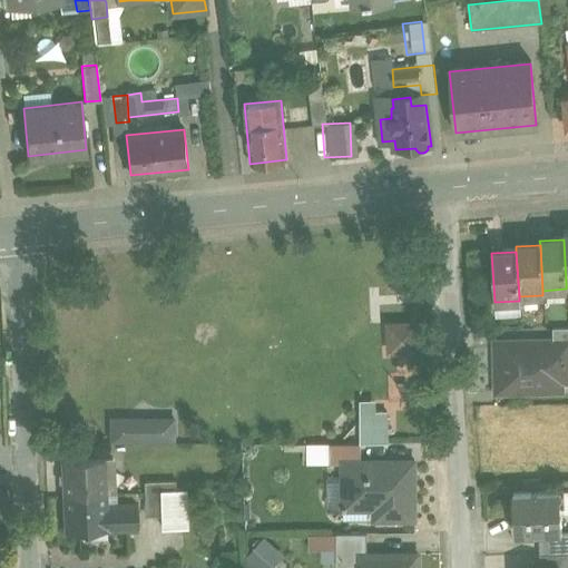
[(414,365),(419,325),(381,322),(376,362),(414,365)]
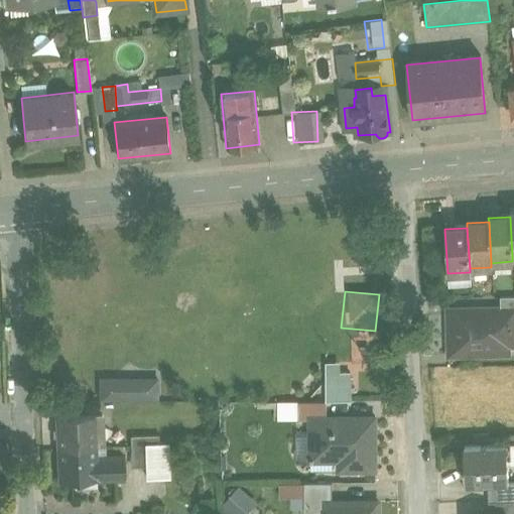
[(513,309),(446,312),(448,357),(506,355),(505,331),(513,330),(513,309)]
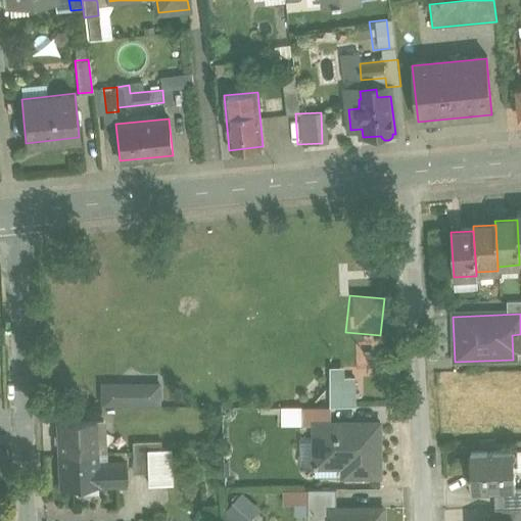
[(343,379),(331,379),(331,408),(343,408),(343,379)]
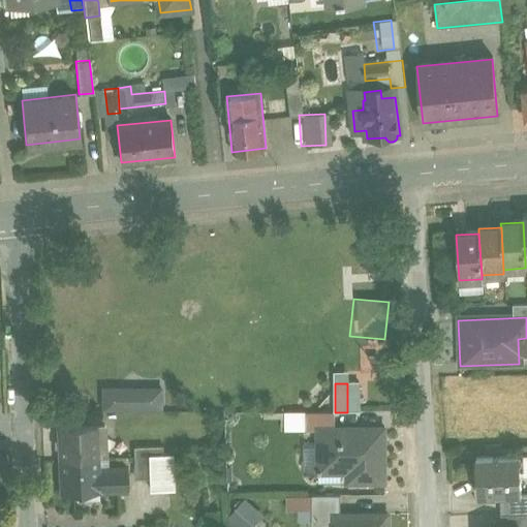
[(124,390),(102,390),(102,409),(161,409),(161,390),(141,390),(137,394),(128,394),(124,390)]
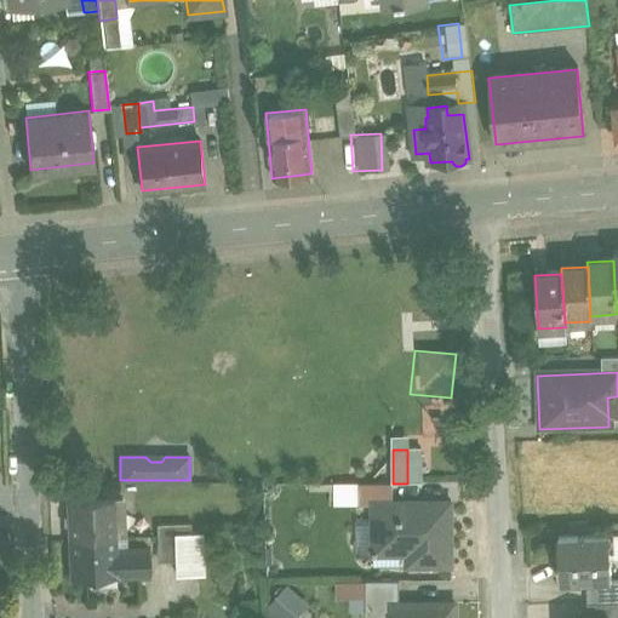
[(393,484),(356,484),(356,504),(372,504),(372,502),(393,502),(393,484)]
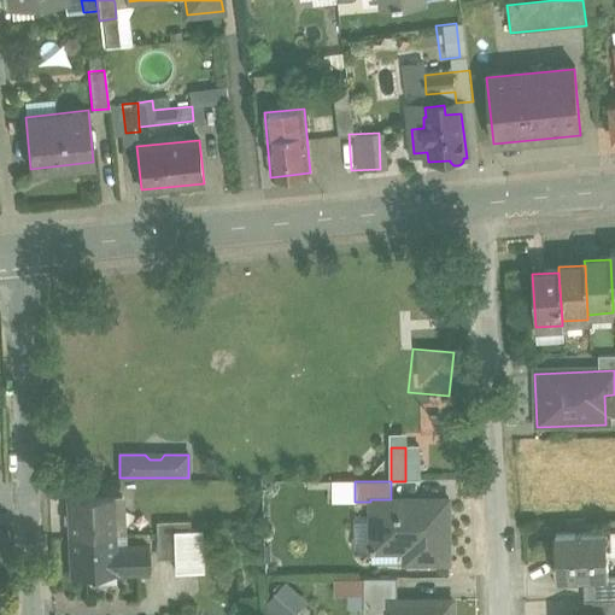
[(111,497),(66,498),(69,537),(112,536),(111,497)]
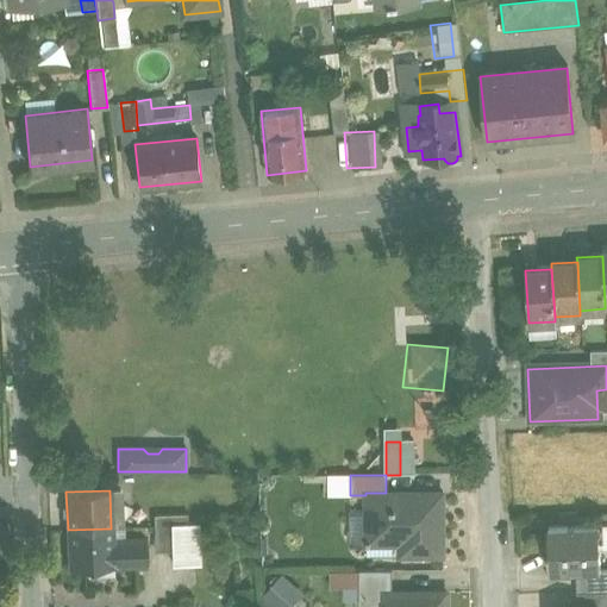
[(386,493),(365,493),(365,495),(367,534),(400,534),(400,555),(442,554),(443,494),(386,493)]
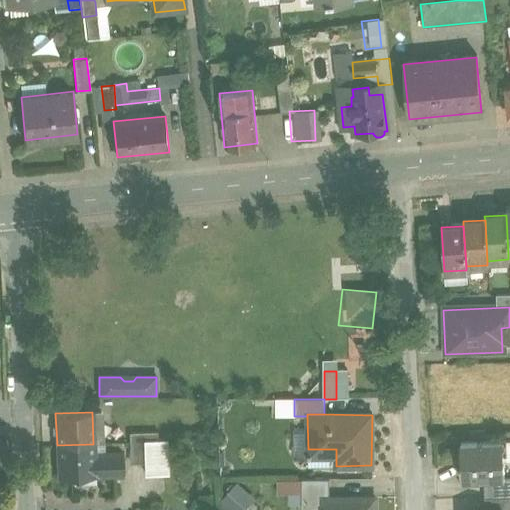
[(157,440),(157,432),(129,433),(130,442),(169,442),(168,440),(157,440)]
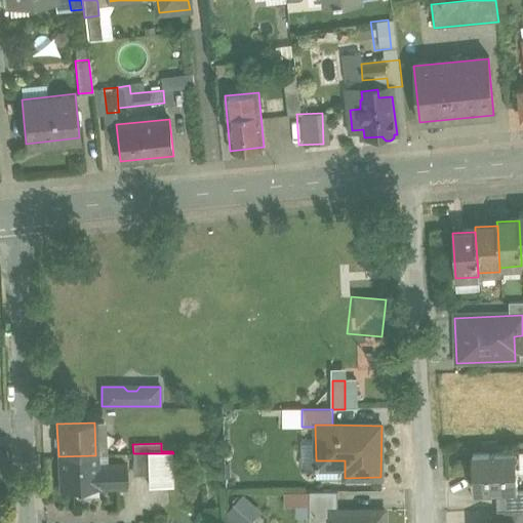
[(173,453),(133,453),(133,476),(173,475),(173,453)]
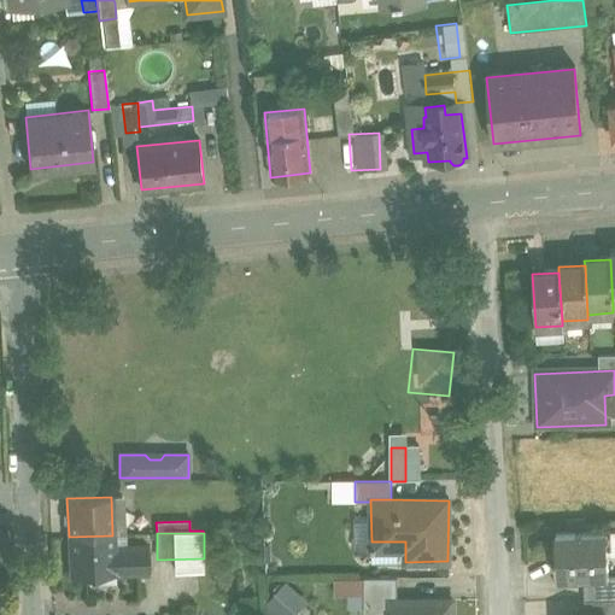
[(605,534),(552,537),(556,581),(583,581),(607,580),(607,579),(605,534)]
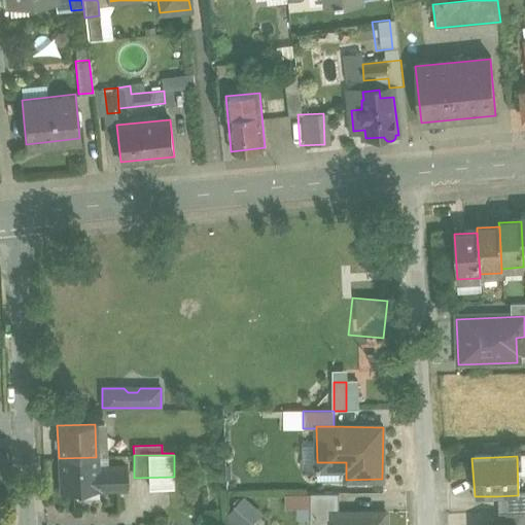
[(96,457),(59,458),(60,491),(97,490),(97,467),(96,457)]
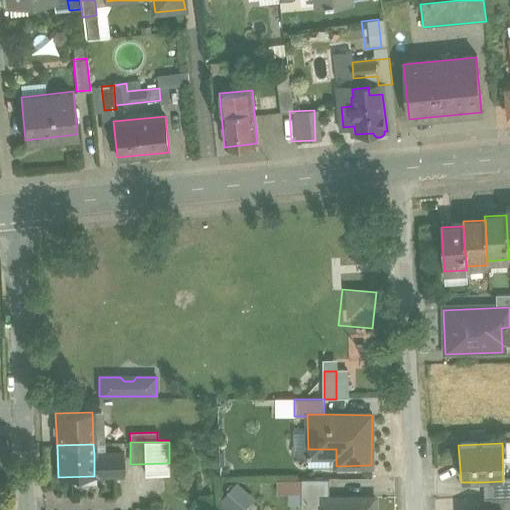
[(121,453),(94,454),(94,476),(122,475),(121,453)]
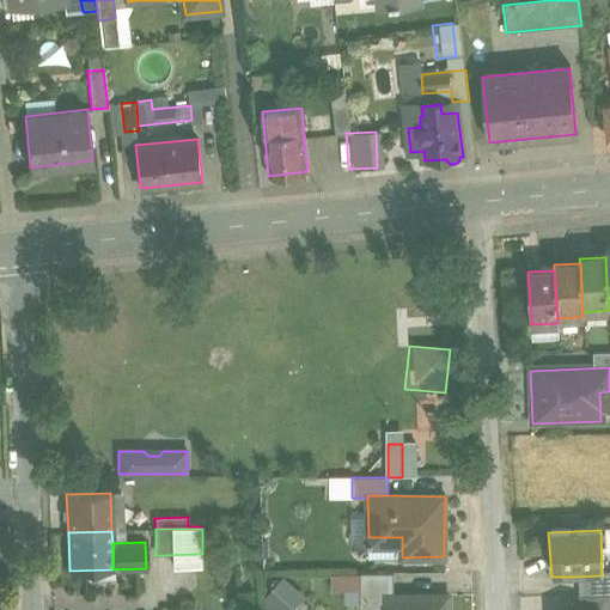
[(339,592),(339,604),(353,604),(351,571),(324,572),(325,592),(339,592)]
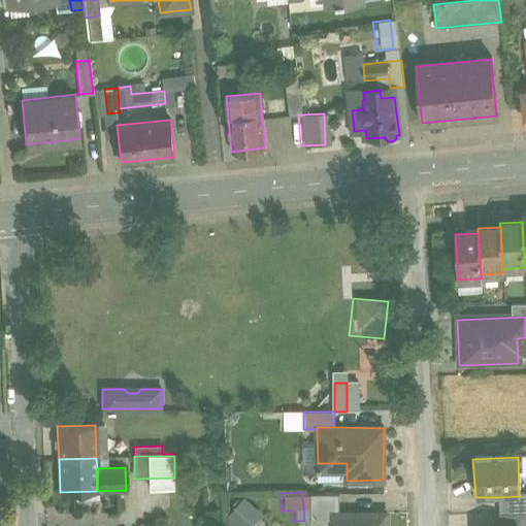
[(339,494),(310,494),(310,525),(330,525),(331,515),(339,514),(339,494)]
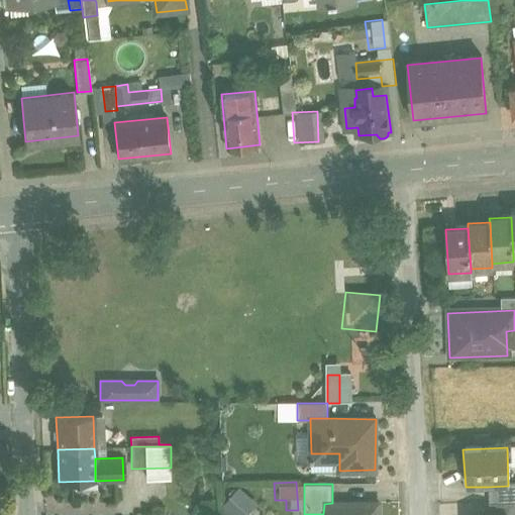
[(514,484),(508,485),(508,486),(488,487),(488,505),(512,504),(514,503),(514,484)]
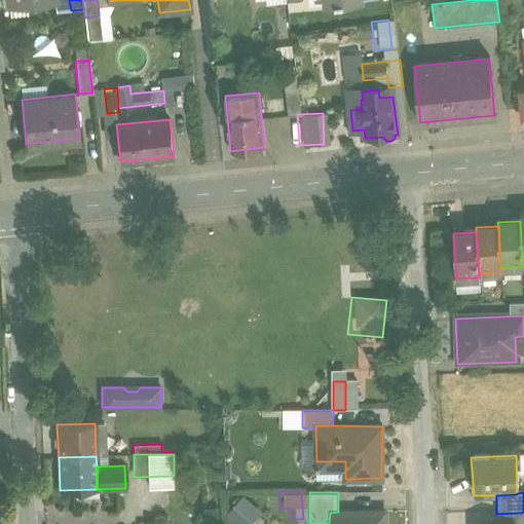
[(247,523),(257,513),(237,495),(220,515),(230,523),(247,523)]
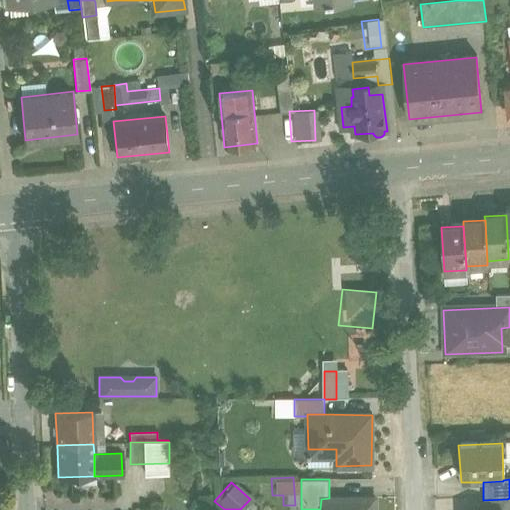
[(329,498),(321,499),(320,509),(374,509),(375,498),(329,498)]
